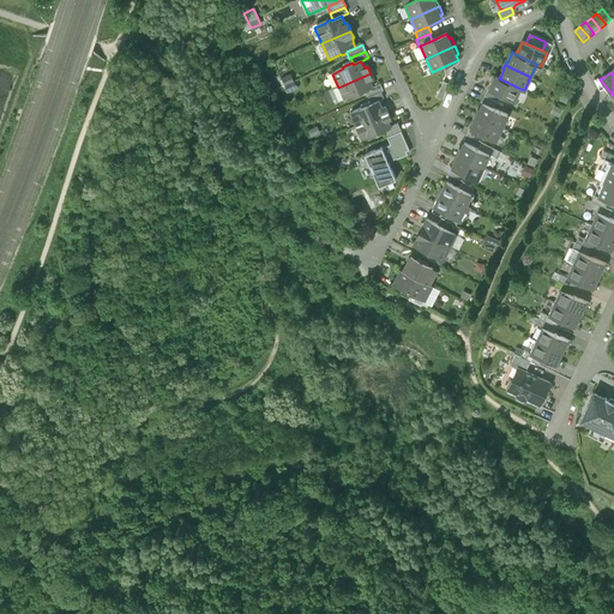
[(371,73),(338,88),(344,101),(355,96),(356,98),(366,94),(365,91),(373,88),(371,82),(373,79),(371,73)]
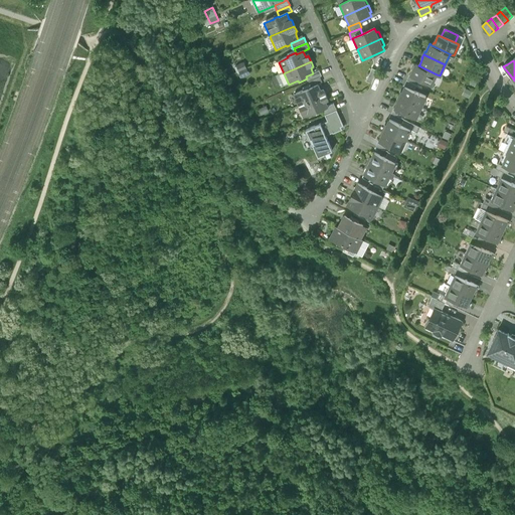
[(437,74),(418,65),(419,65),(414,63),(413,66),(414,66),(410,75),(420,79),(432,84),(437,74)]
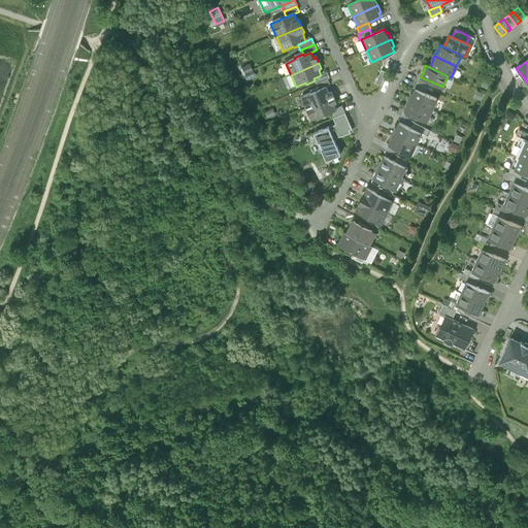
[(245,78),(254,75),(251,66),(242,70),(245,78)]
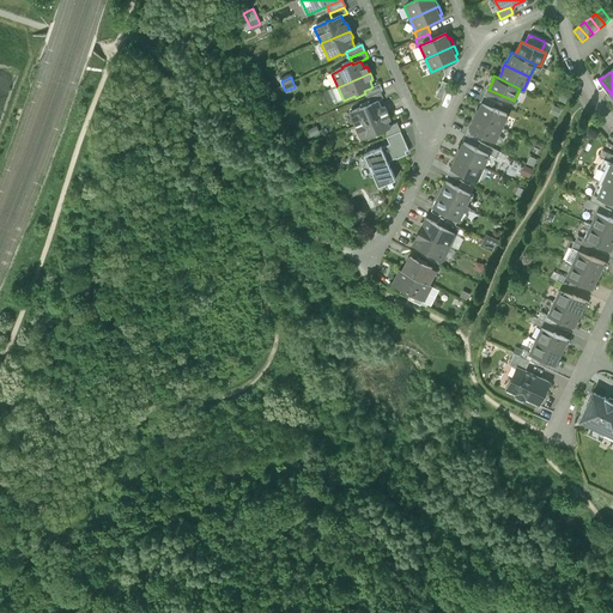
[(449,84),(443,82),(436,96),(442,99),(449,84)]
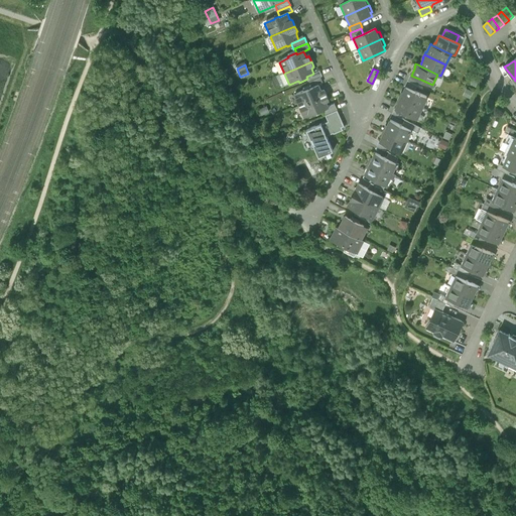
[(313,74),(306,77),(307,79),(309,83),(320,78),(321,77),(319,72),(313,74)]
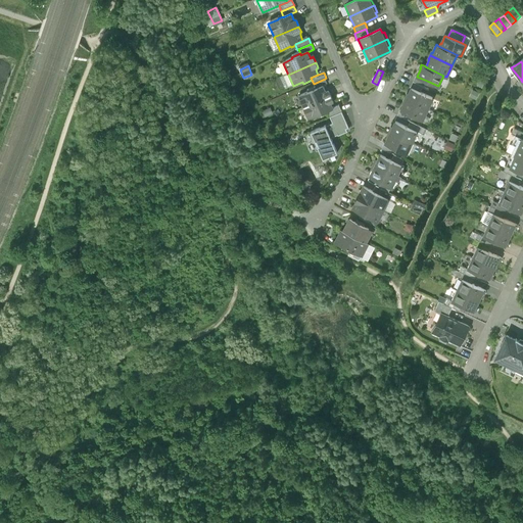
[(417,77),(416,76),(413,82),(423,86),(424,87),(427,81),(417,77)]
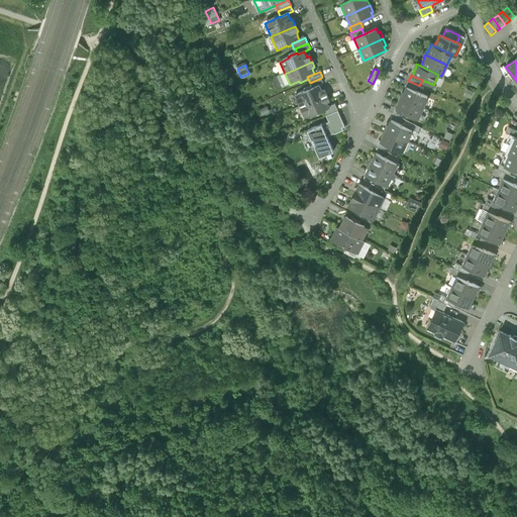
[(321,78),(310,83),(311,87),(312,88),(319,85),(323,83),(321,78)]
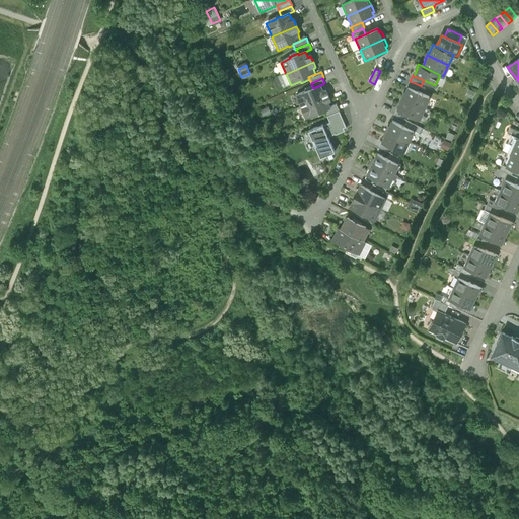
[(420,85),(410,81),(408,86),(409,86),(418,91),(420,85)]
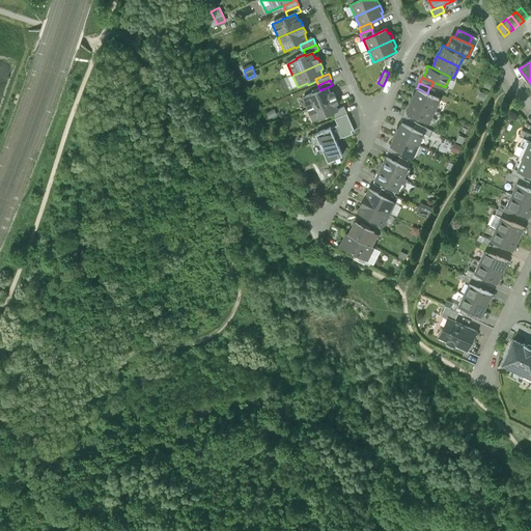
[(319,89),(311,92),(312,94),(303,99),(308,111),(336,99),(333,92),(331,93),(328,87),(320,90),(319,89)]
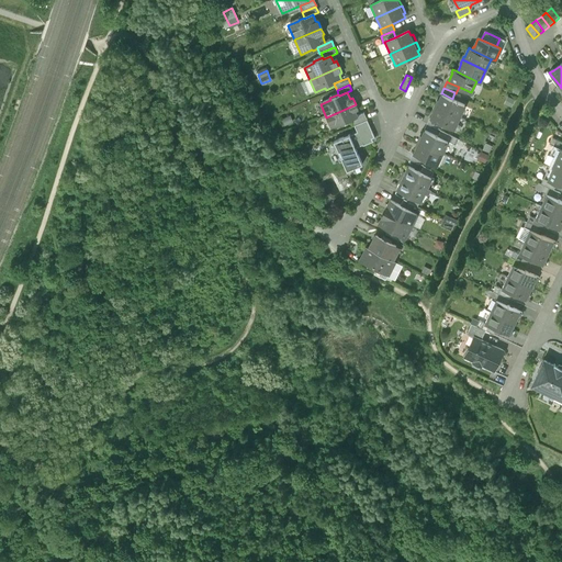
[(452,99),(442,93),(438,102),(437,102),(436,105),(459,116),(464,104),(452,99)]
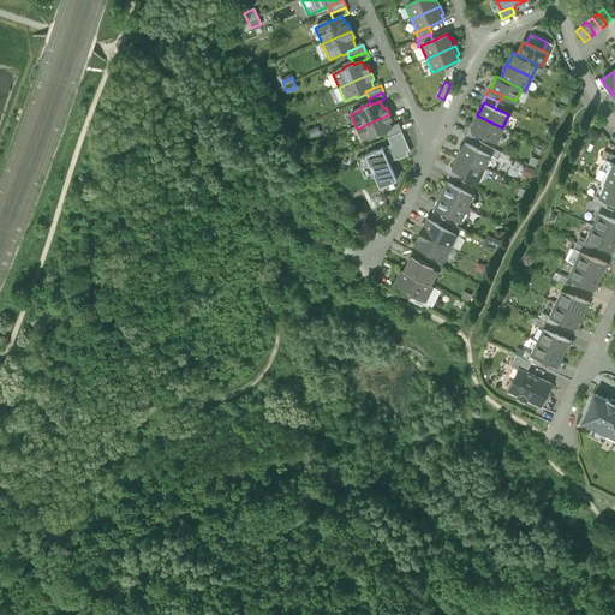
[(389,114),(357,129),(363,142),(374,137),(375,138),(384,135),(383,132),(392,129),(388,121),(392,120),(389,114)]
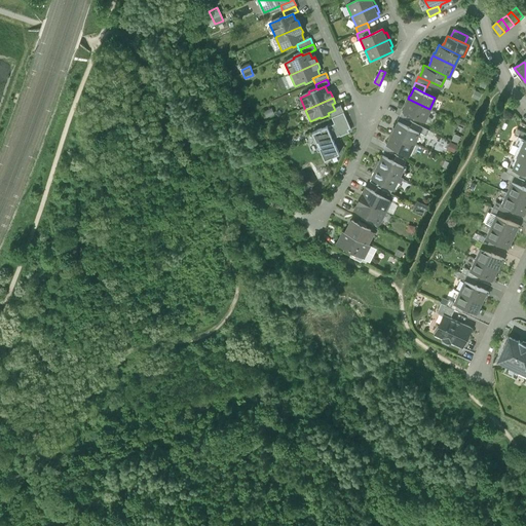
[(429,109),(408,99),(406,102),(407,102),(403,110),(412,114),(424,120),(429,109)]
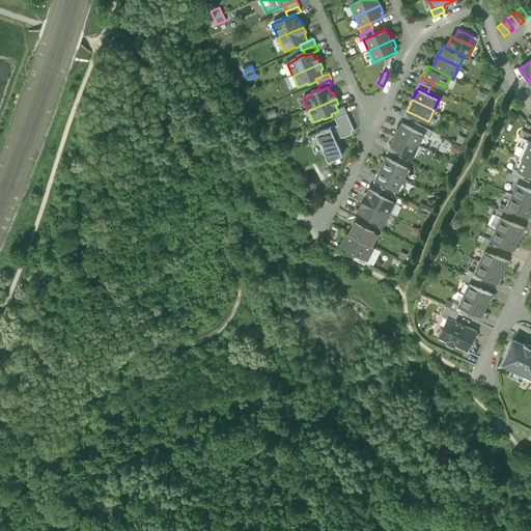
[(407,111),(406,111),(403,116),(414,121),(416,115),(407,111)]
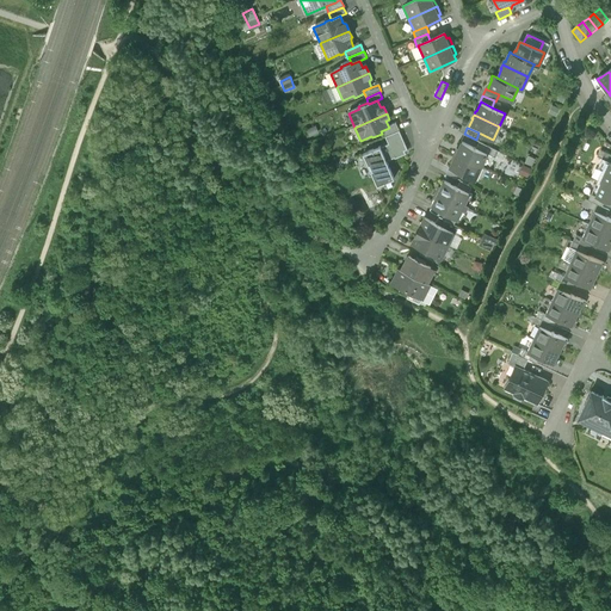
[(399,131),(384,137),(388,144),(381,148),(380,148),(363,155),(377,187),(394,179),(387,162),(394,159),(395,160),(406,154),(405,152),(407,150),(399,131)]
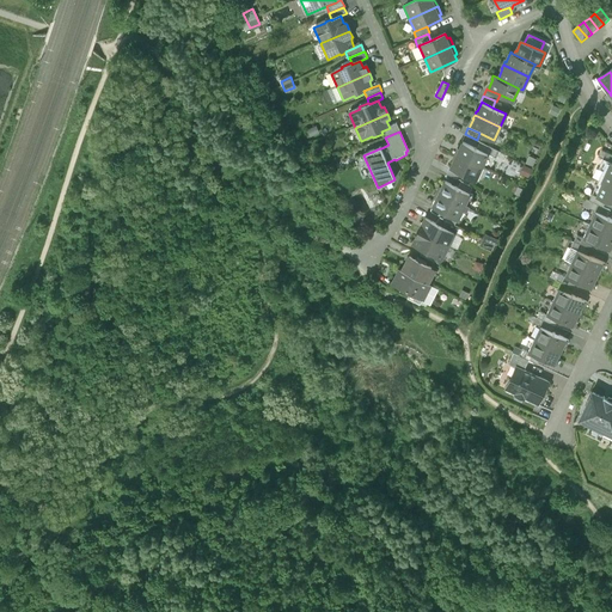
[(477,147),(463,141),(459,151),(458,150),(456,153),(482,166),(488,153),(477,147)]
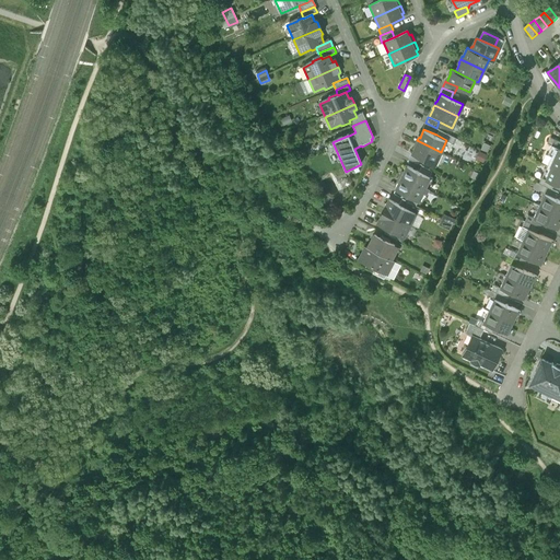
[(457,138),(439,129),(436,135),(446,140),(454,143),(457,138)]
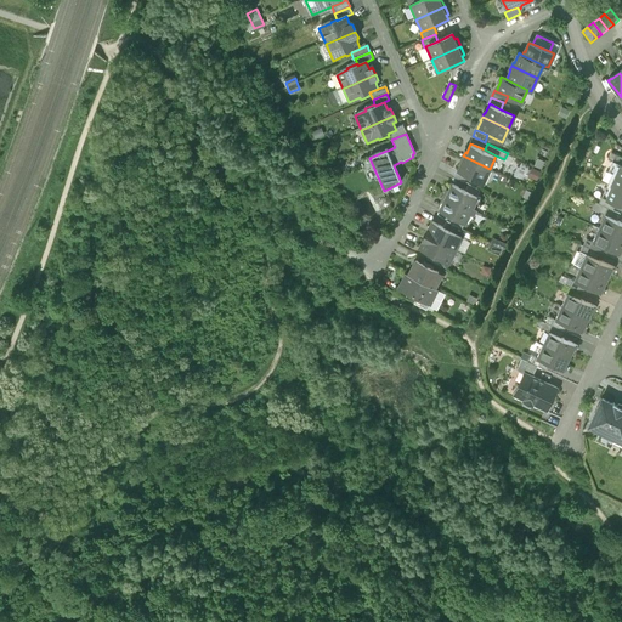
[(621,156),(611,152),(609,158),(616,162),(621,164),(621,156)]
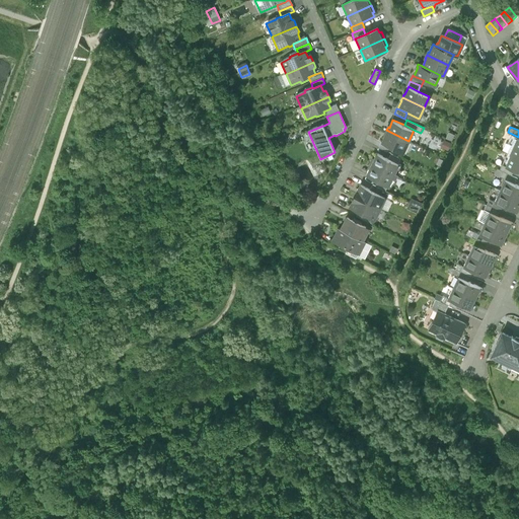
[(409,141),(386,130),(385,133),(386,134),(382,142),(391,146),(403,151),(409,141)]
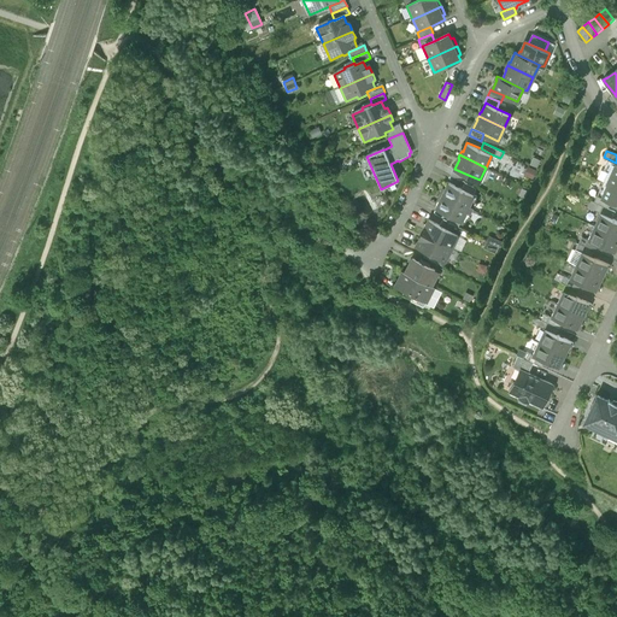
[(616,163),(611,160),(606,170),(611,172),(606,182),(607,183),(616,187),(616,163)]
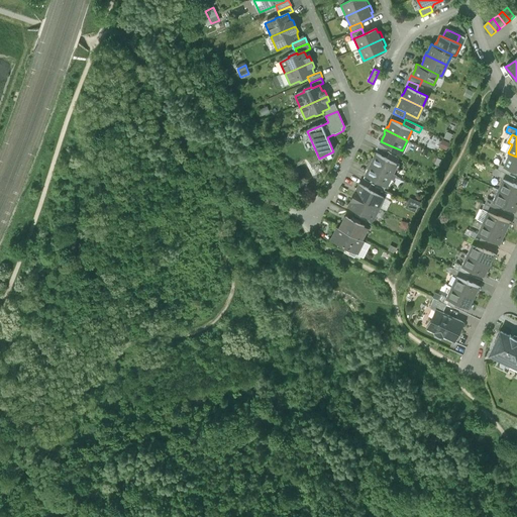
[(381,141),(380,140),(378,146),(387,150),(390,145),(381,141)]
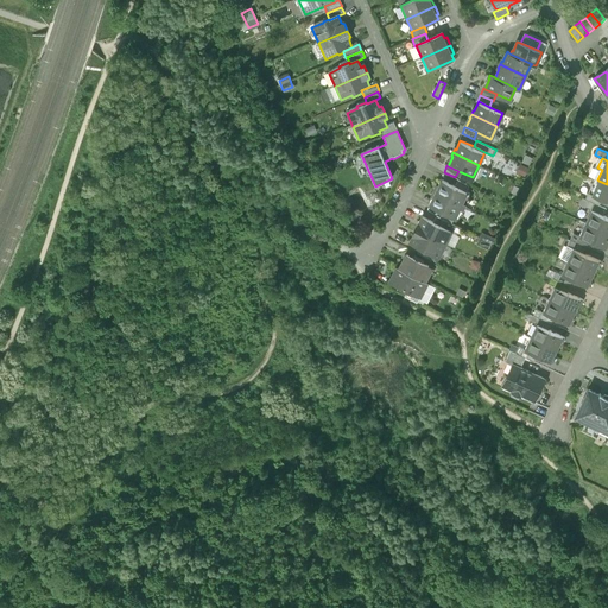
[(470,184),(458,178),(455,185),(467,190),(470,184)]
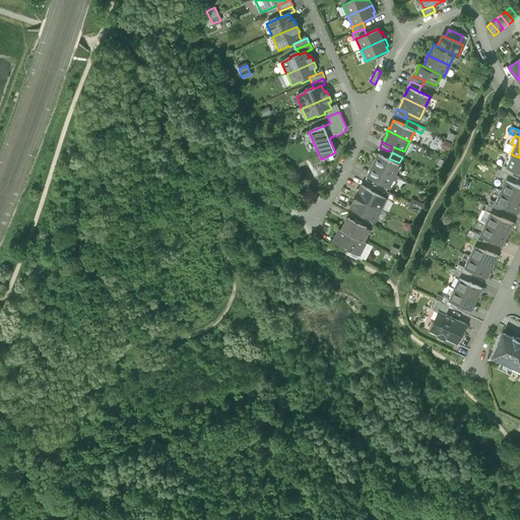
[(389,158),(378,153),(375,160),(373,160),(372,164),(397,176),(398,173),(402,171),(400,168),(402,165),(399,163),(389,158)]
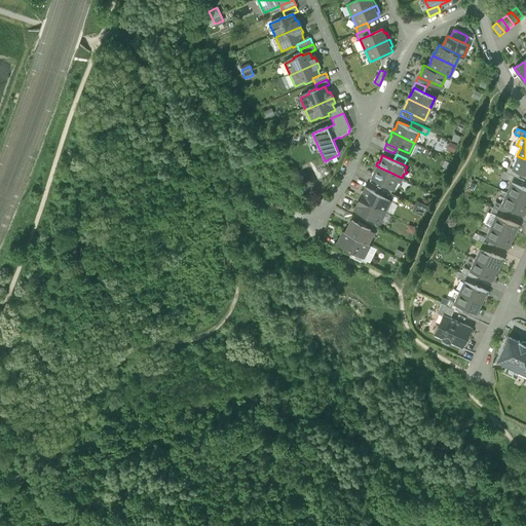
[(525,159),(518,156),(513,166),(521,171),(525,173),(525,159)]
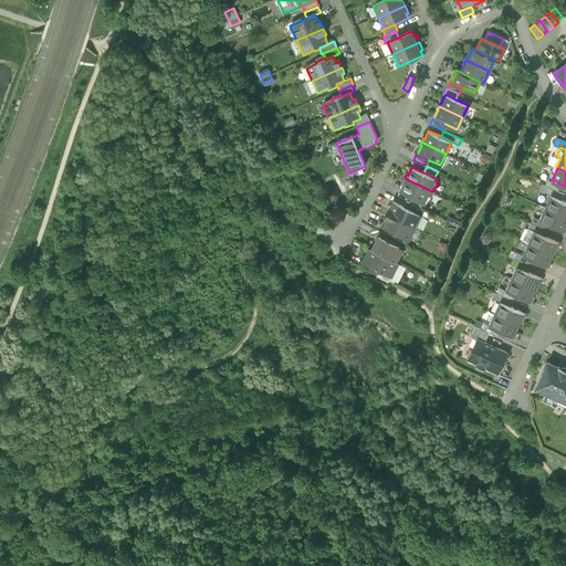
[(432,191),(405,178),(402,181),(405,182),(400,190),(412,197),(423,201),(426,202),(428,200),(432,198),(430,195),(432,191)]
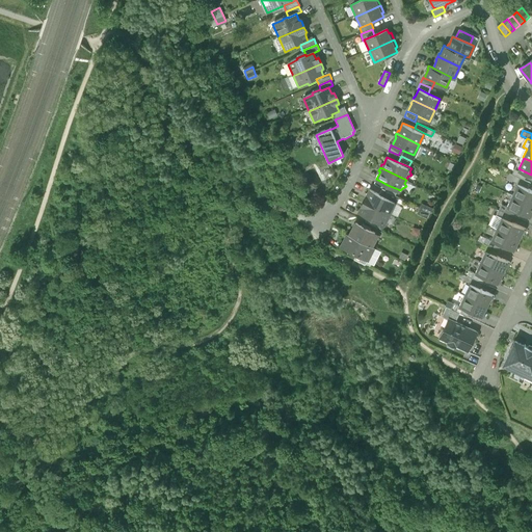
[(519,168),(514,167),(512,173),(514,174),(524,179),(527,173),(519,168)]
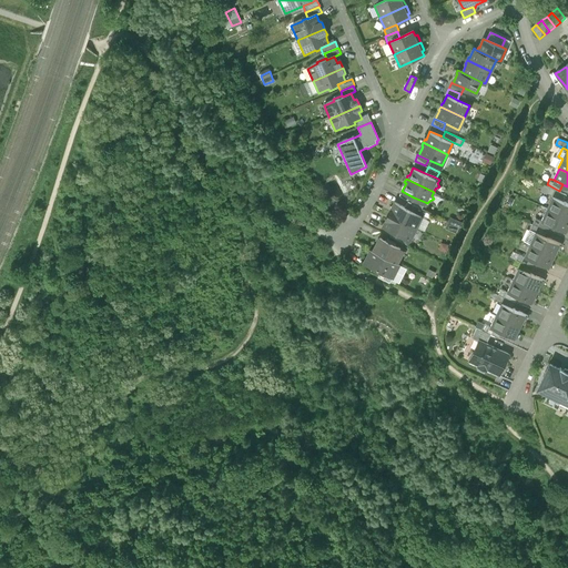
[(559,191),(549,185),(547,192),(553,194),(564,200),(567,194),(559,191)]
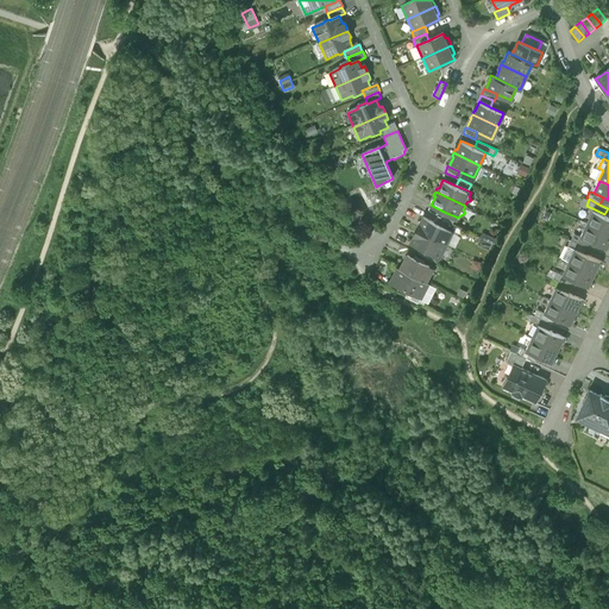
[(608,215),(604,214),(592,208),(586,221),(608,232),(608,215)]
